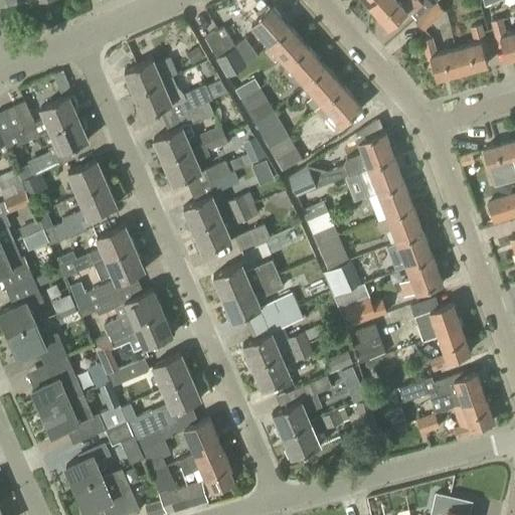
[(379,0),(362,0),(370,8),(379,0)]
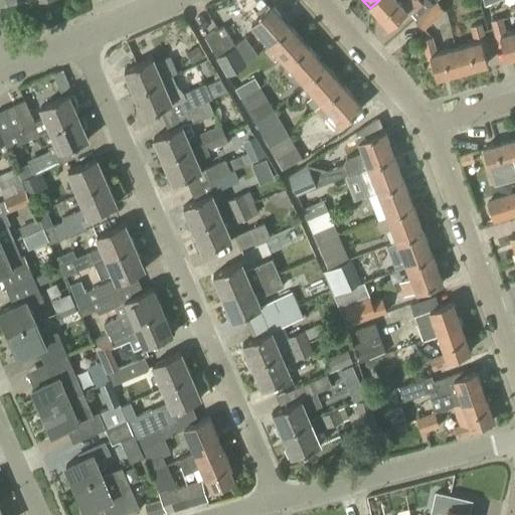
[(406,0),(401,5),(396,0),(379,0),(370,8),(388,27),(398,18),(401,22),(409,14),(414,19),(432,3),(428,0),(423,0),(421,2),(419,0),(406,0)]
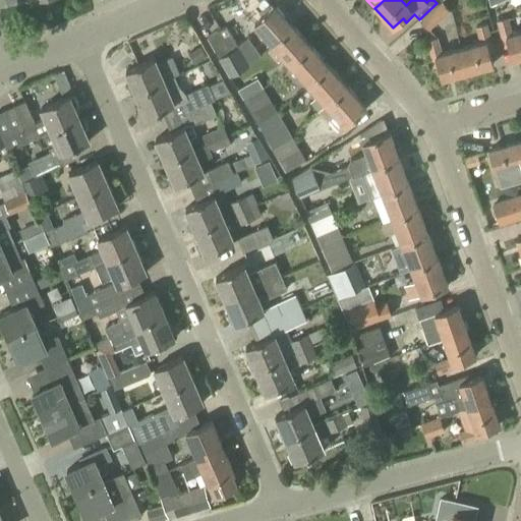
[(437,3),(419,19),(428,31),(450,11),(442,1),(438,4),(437,3)]
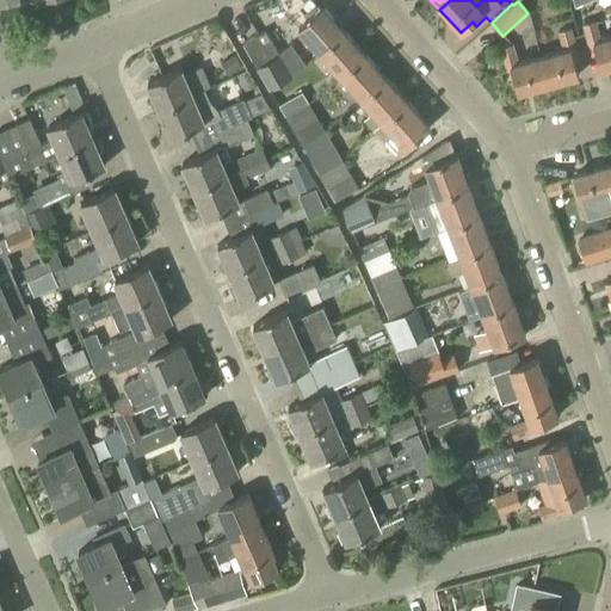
[(319,54),(344,31),(322,7),(297,30),(319,54)]
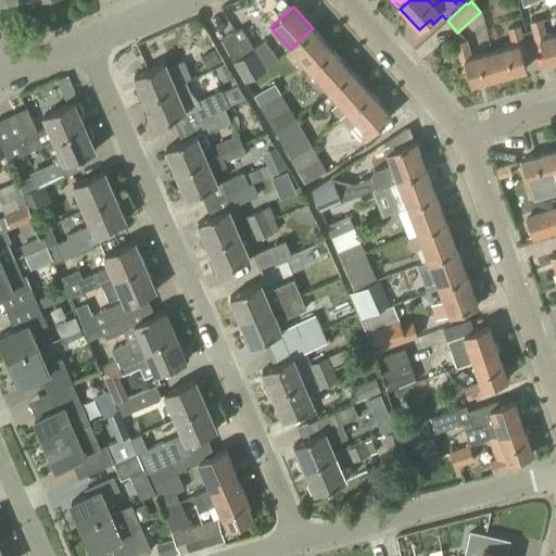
[(555,60),(555,33),(546,36),(542,19),(530,22),(538,50),(543,49),(547,63),(555,60)]
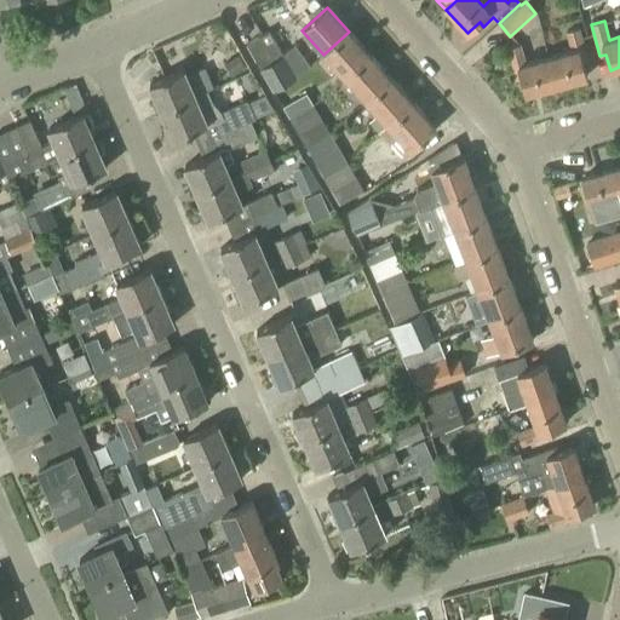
[(547,57),(556,86),(586,78),(581,62),(589,59),(580,28),(566,32),(568,41),(546,47),(549,57),(547,57)]
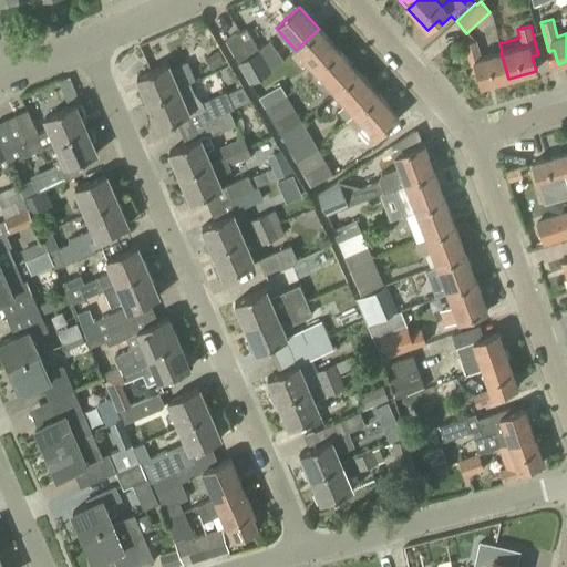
[(250,83),(270,71),(246,29),(225,41),(250,83)]
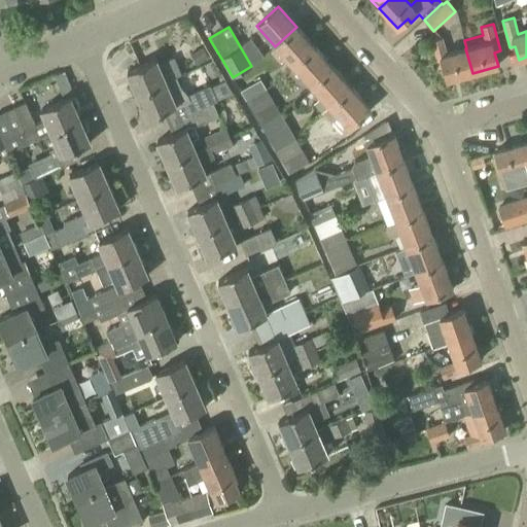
[(293,66),(315,46),(296,27),(275,46),(293,66)]
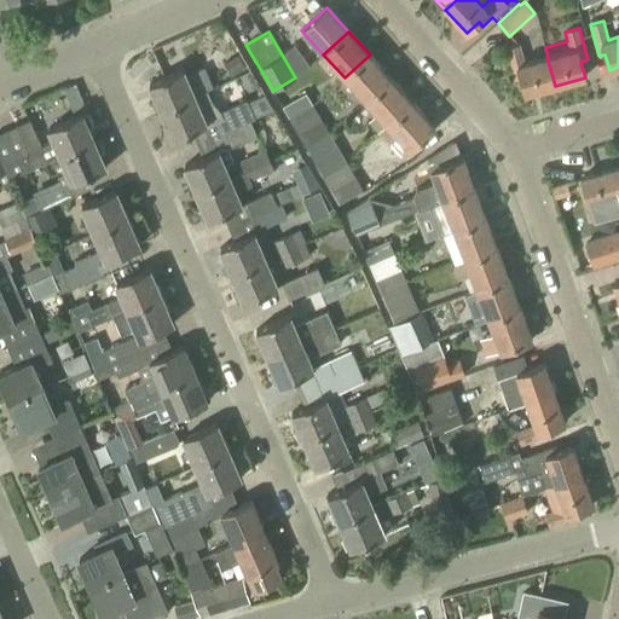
[(555,86),(547,57),(524,63),(519,45),(507,48),(515,79),(520,77),(525,94),(555,86)]
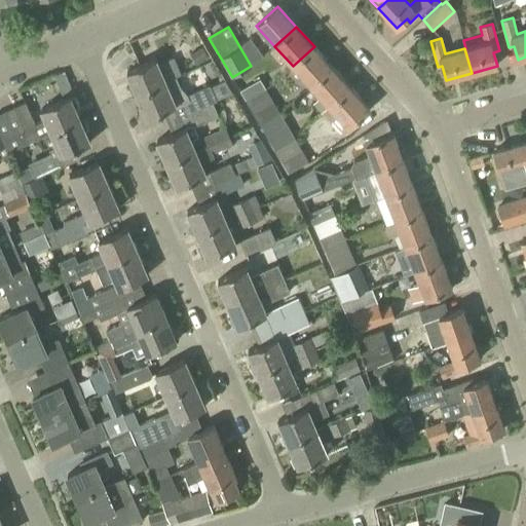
[(311,86),(333,67),(314,46),(293,66),(311,86)]
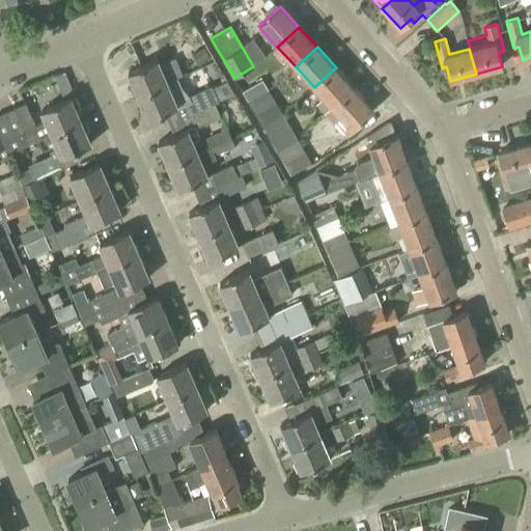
[(199,65),(211,58),(203,48),(192,55),(199,65)]
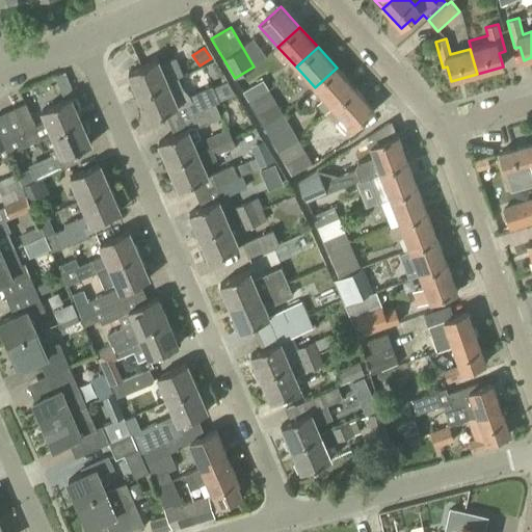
[(167,84),(167,83),(157,60),(128,73),(133,84),(129,86),(134,96),(137,95),(138,97),(167,84)]
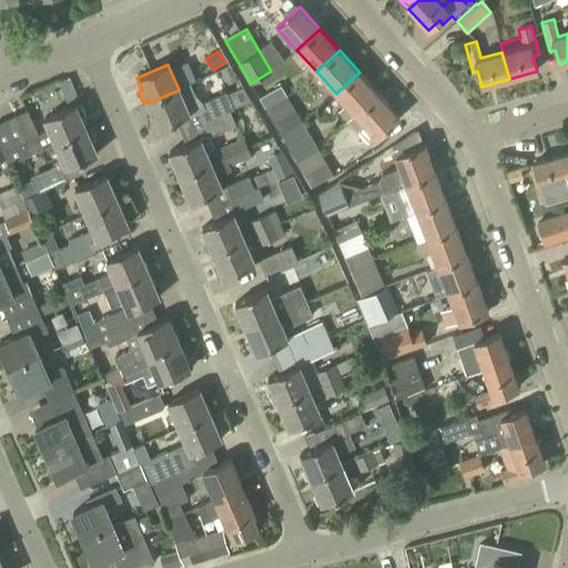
[(229,83),(239,79),(230,66),(217,71),(222,80),(229,83)]
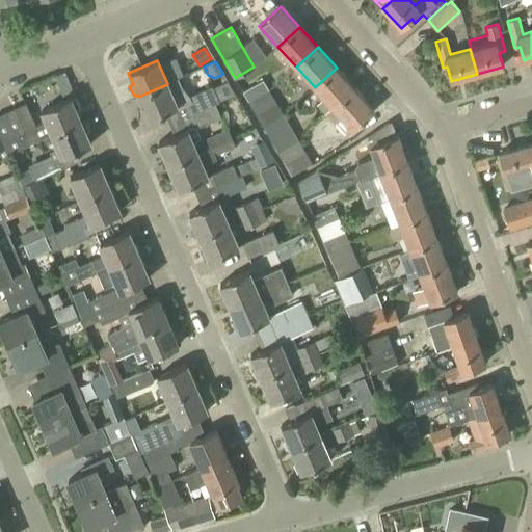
[(334,108),(355,88),(337,68),(315,87),(334,108)]
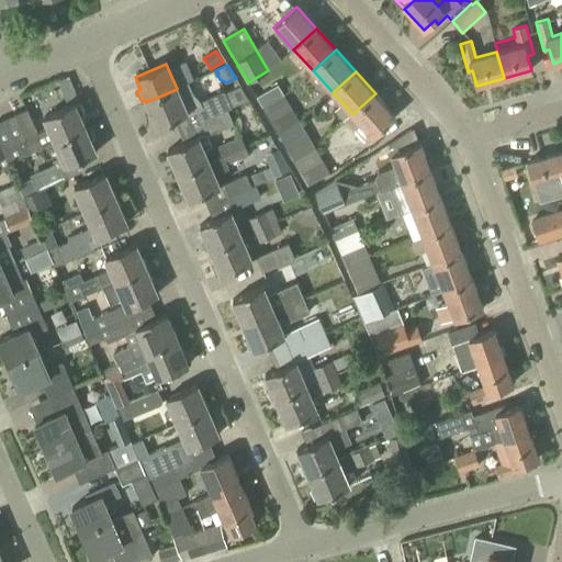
[(213,116),(227,110),(232,108),(224,91),(200,101),(200,99),(193,93),(189,82),(177,88),(177,89),(146,102),(150,113),(146,115),(152,126),(156,124),(156,126),(208,104),(213,116)]
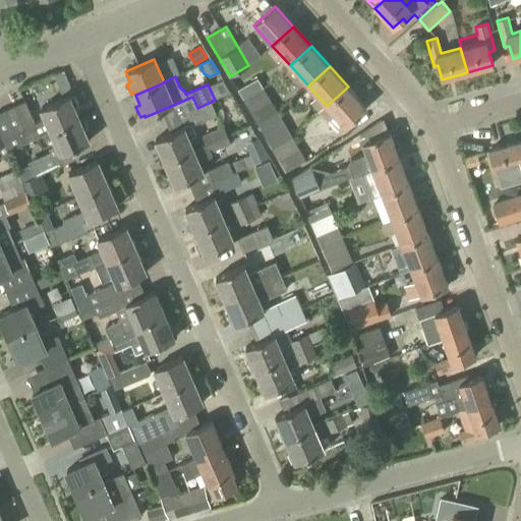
[(243,101),(265,89),(257,78),(237,91),(243,101)]
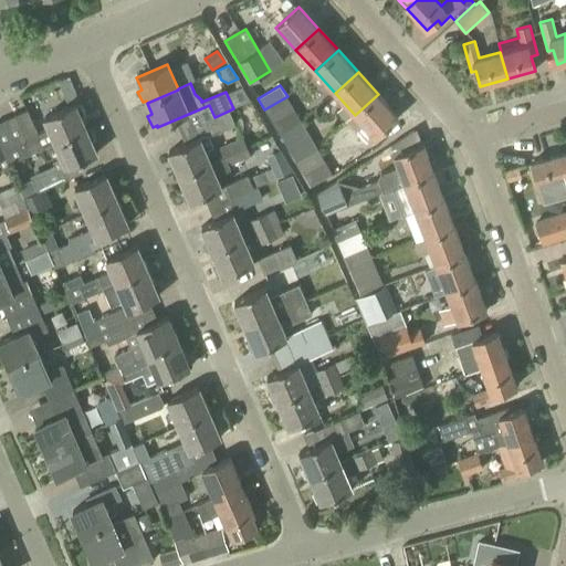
[(378,94),(355,115),(375,137),(398,116),(378,94)]
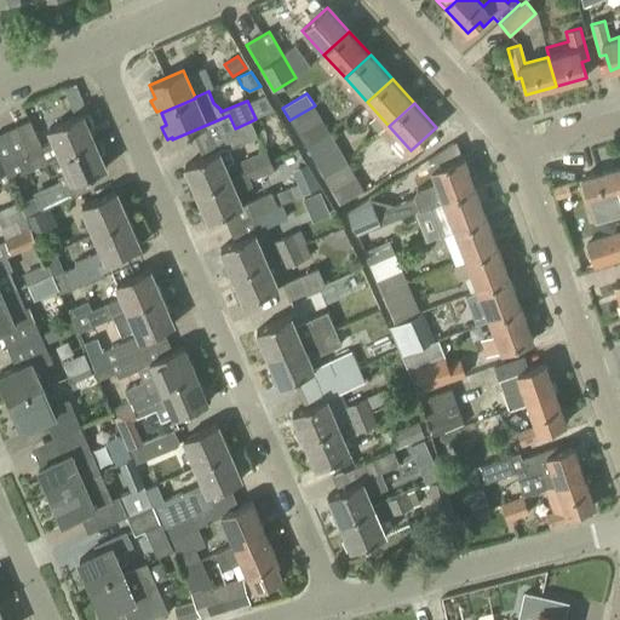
[(61,156),(95,142),(89,128),(93,126),(89,114),(84,116),(82,114),(49,128),(53,141),(41,147),(30,121),(17,126),(29,155),(22,158),(28,171),(49,162),(61,156)]
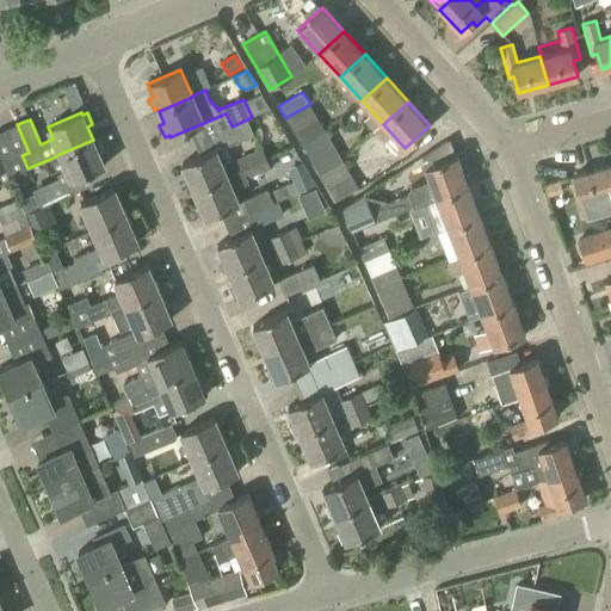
[(247,119),(232,127),(223,130),(229,146),(254,135),(247,119)]
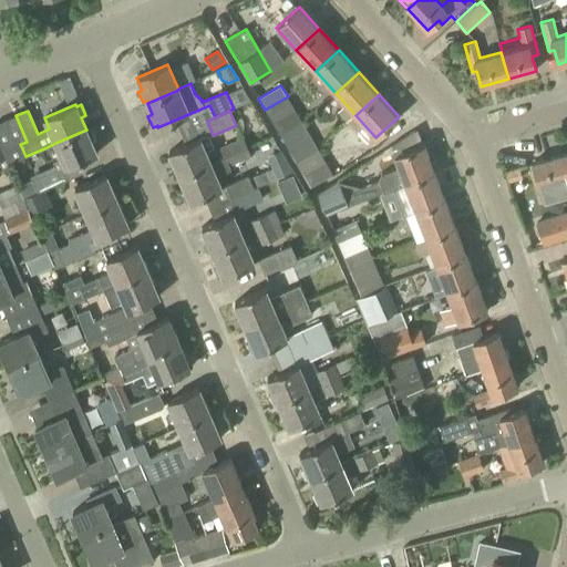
[(280,136),(302,123),(296,111),(272,124),(280,136)]
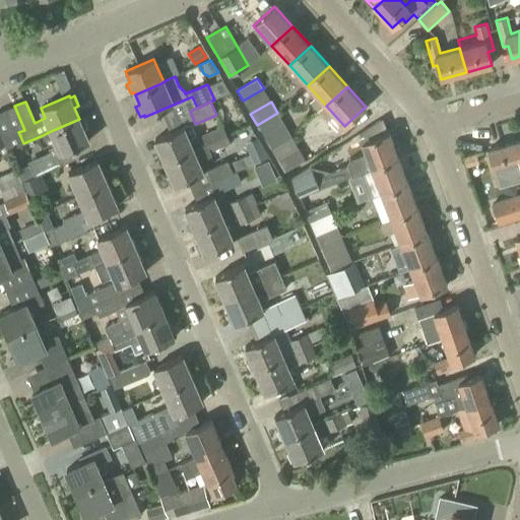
[(0,132),(8,149),(23,143),(18,132),(24,130),(14,106),(0,111),(0,132)]
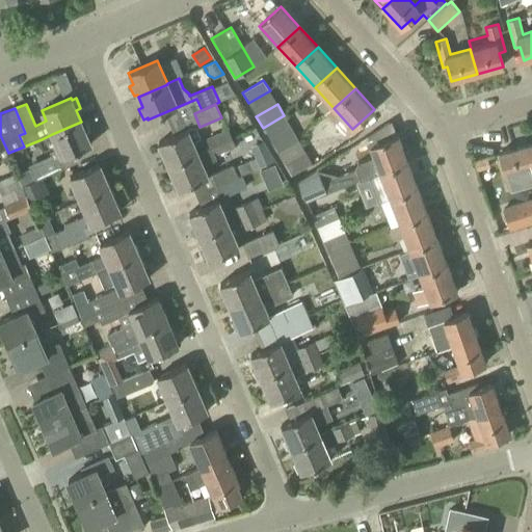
[(81,122),(52,134),(61,158),(91,144),(86,133),(89,131),(85,121),(81,123),(81,122)]
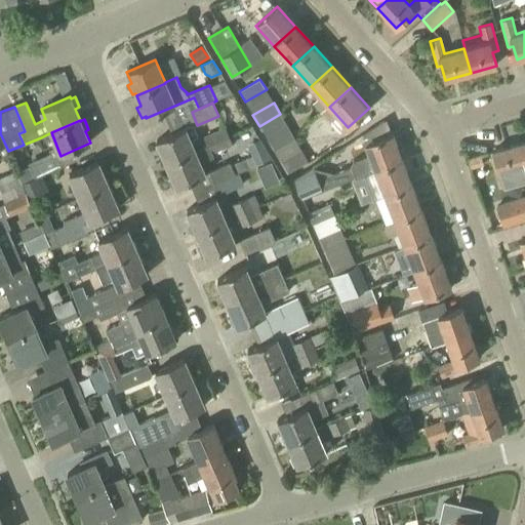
[(335,134),(327,121),(308,132),(315,146),(335,134)]
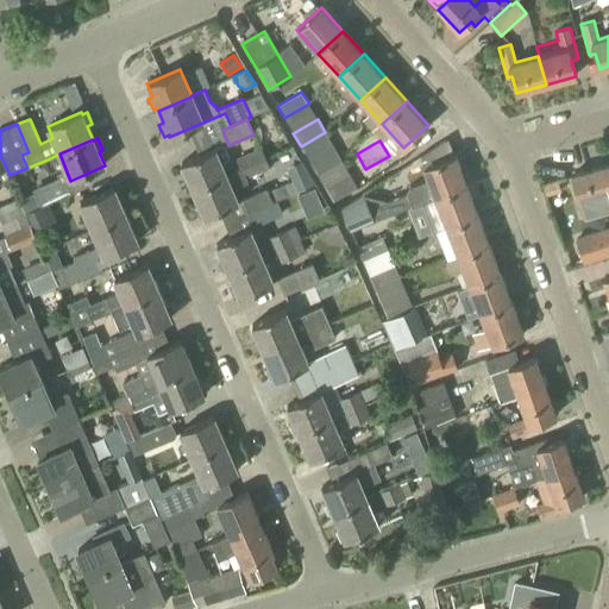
[(226,176),(225,175),(220,163),(231,158),(225,145),(181,164),(187,177),(182,179),(188,190),(192,189),(193,190),(226,176)]
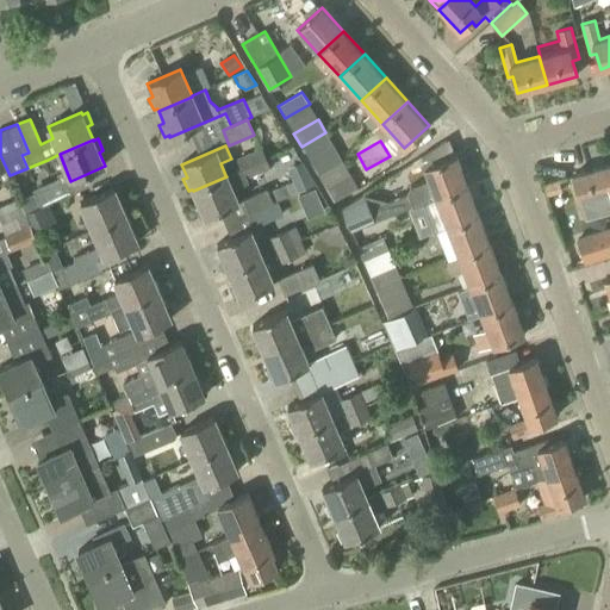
[(310,161),(318,174),(342,160),(335,147),(310,161)]
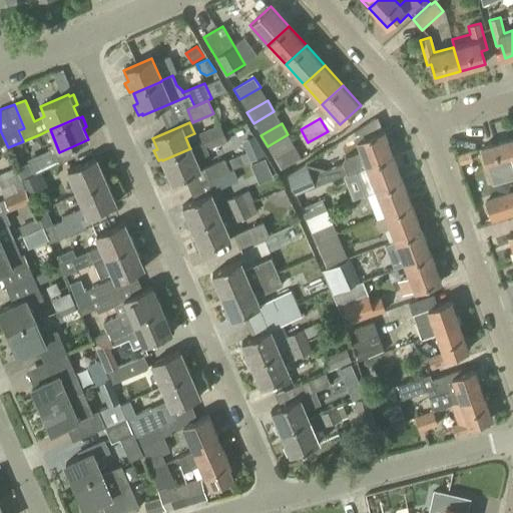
[(209,128),(216,145),(227,141),(220,124),(209,128)]
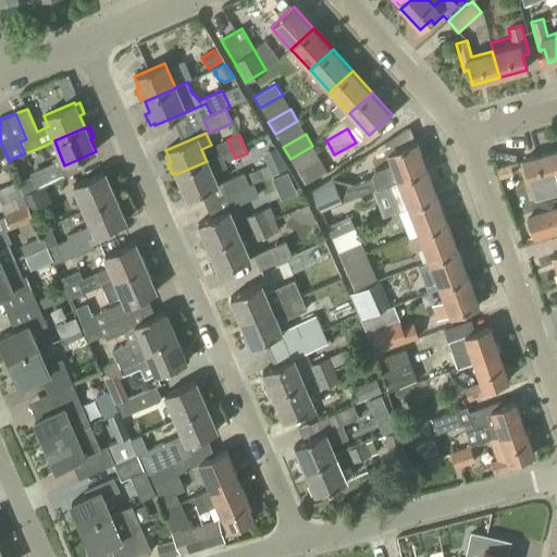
[(176,174),(182,186),(177,187),(182,198),(186,196),(187,199),(218,186),(217,184),(212,173),(226,166),(225,162),(235,158),(227,139),(215,145),(217,147),(219,155),(206,160),(207,161),(176,174)]
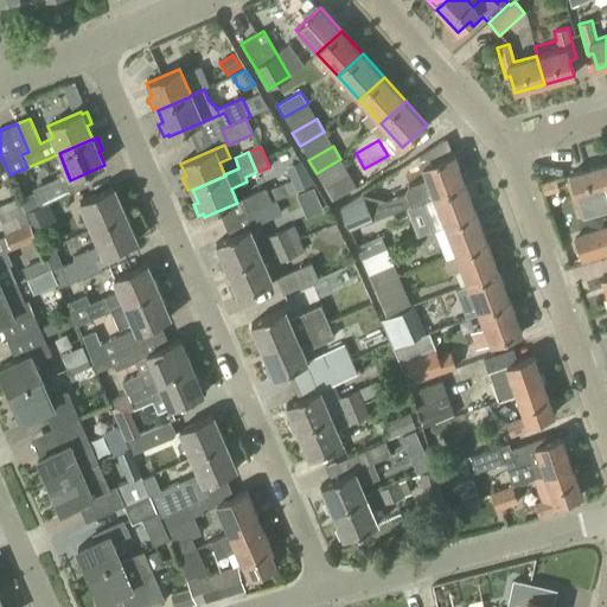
[(8,174),(10,174),(0,154),(0,177),(1,181),(10,178),(8,174)]
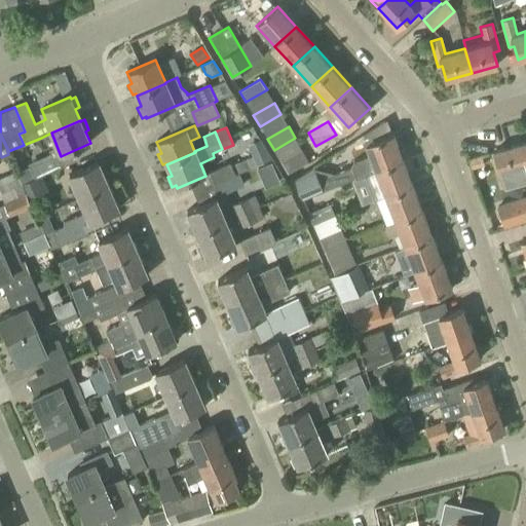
[(376,171),(402,160),(392,135),(366,145),(370,155),(353,161),(351,165),(357,178),(365,175),(376,171)]
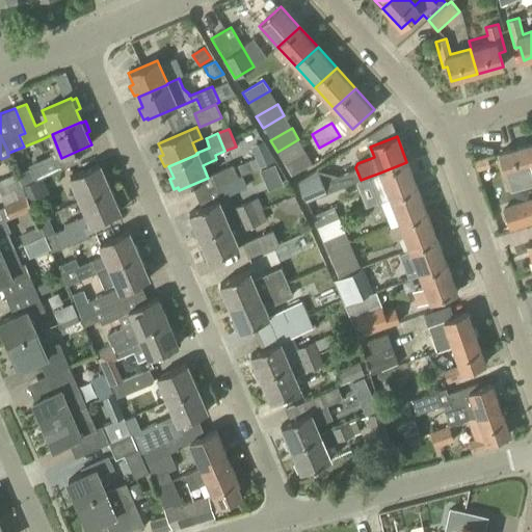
[(259,167),(275,160),(264,140),(249,147),(259,167)]
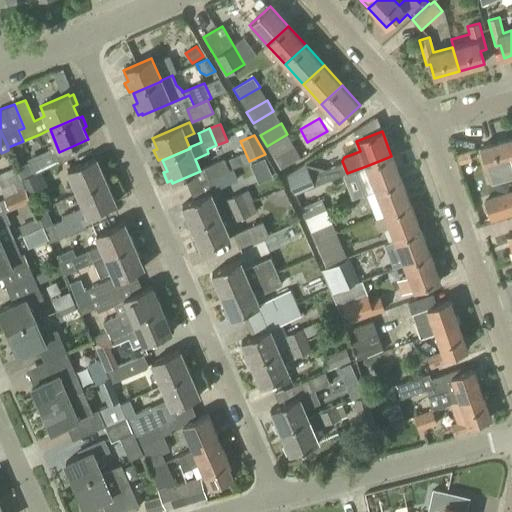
[(511,154),(508,140),(479,148),(488,180),(511,173),(511,154)]
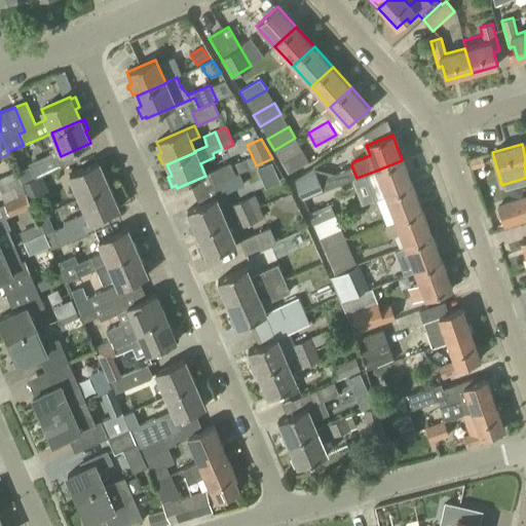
[(302,150),(282,162),(288,174),(308,161),(302,150)]
